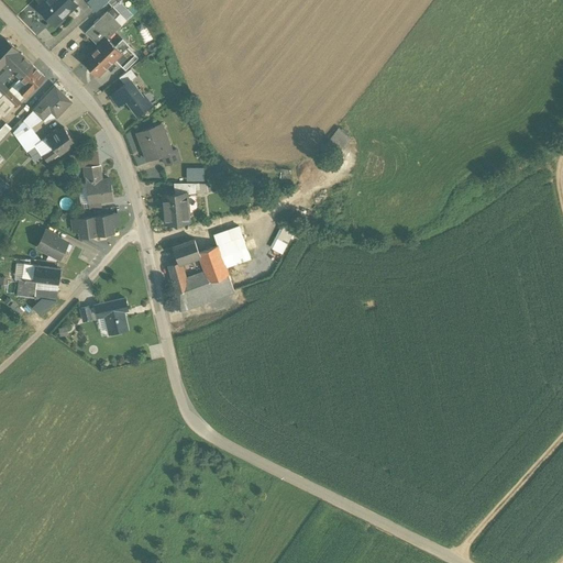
[(43,0),(39,4),(55,22),(66,12),(61,8),(68,0),(43,0)]
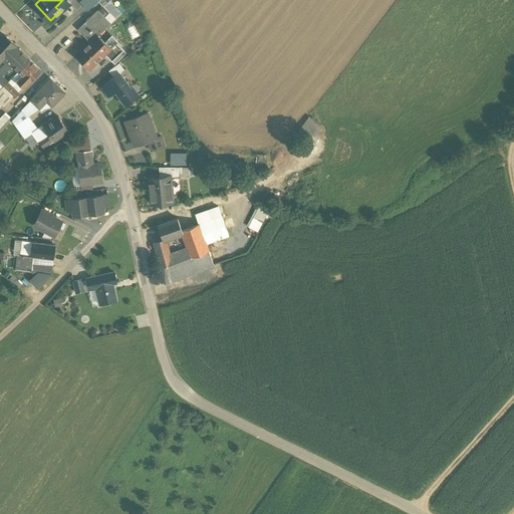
[(98,0),(88,0),(83,5),(88,10),(99,0),(98,0)]
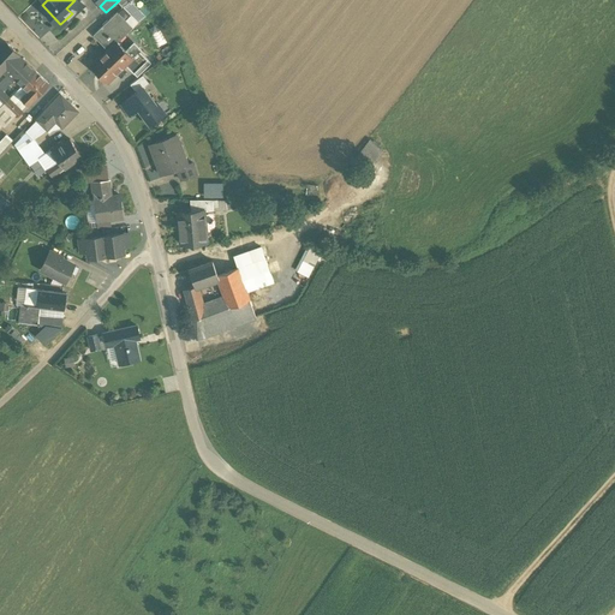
[(34,5),(21,18),(43,41),(57,29),(34,5)]
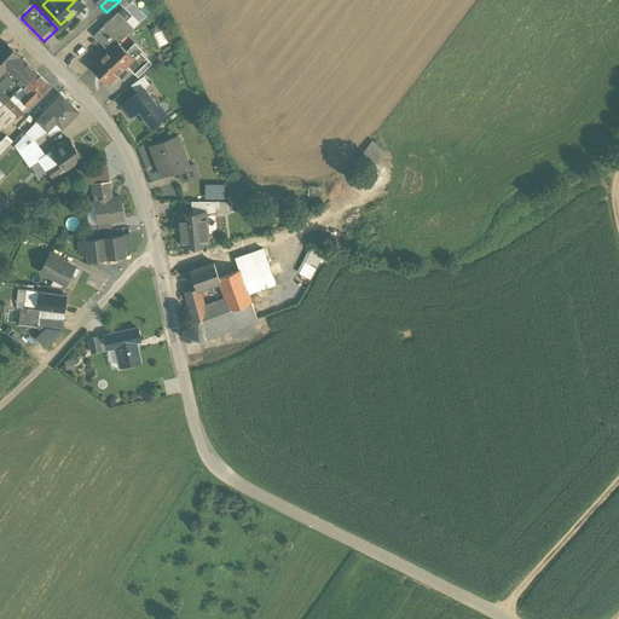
[(119,11),(94,35),(109,51),(117,42),(134,27),(119,11)]
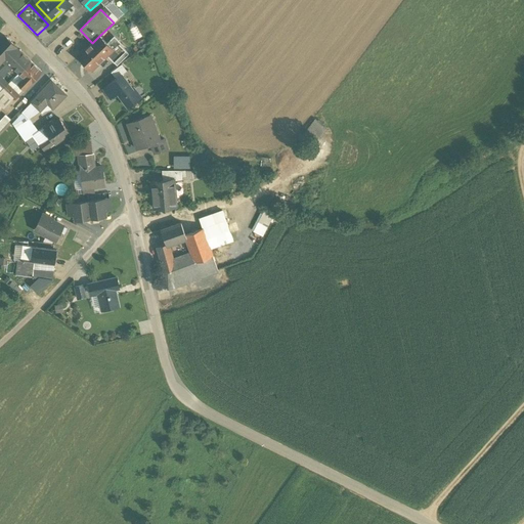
[(5,36),(0,41),(0,61),(1,60),(15,46),(5,36)]
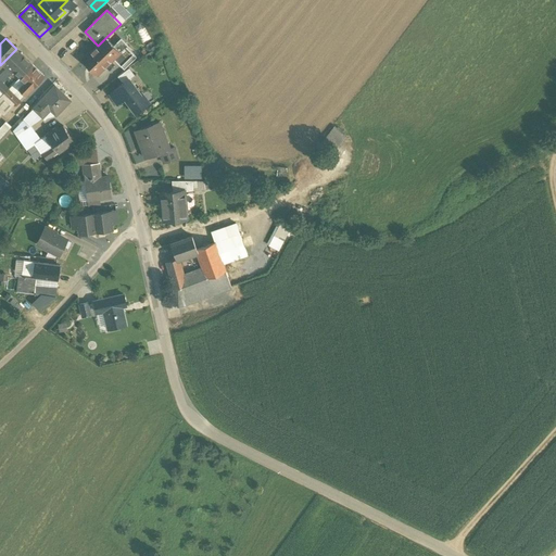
[(114,48),(105,38),(98,46),(84,59),(90,65),(92,64),(99,72),(113,58),(118,52),(114,48)]
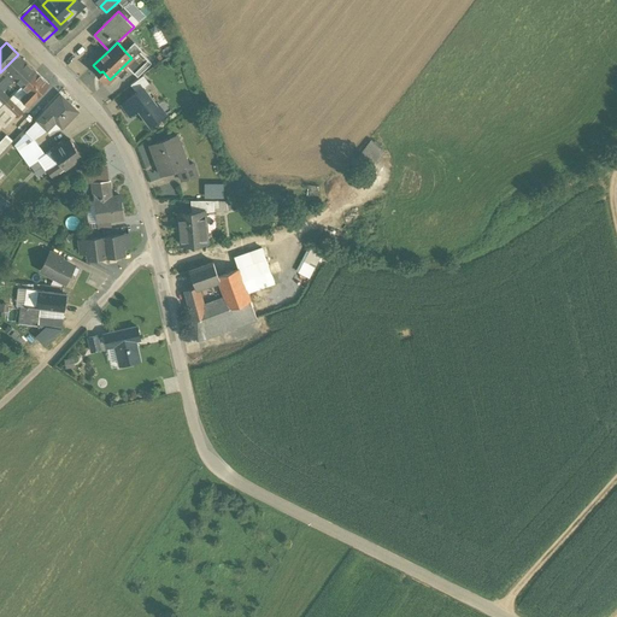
[(151,65),(133,47),(127,53),(131,58),(125,64),(137,78),(151,65)]
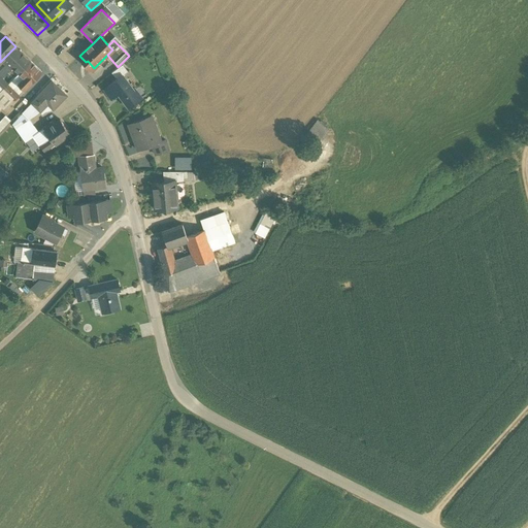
[(15,46),(1,61),(5,65),(6,64),(20,50),(15,46)]
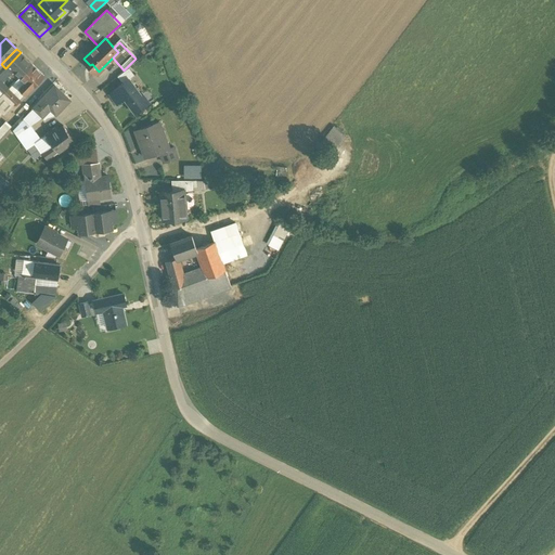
[(21,52),(7,67),(12,73),(14,71),(21,77),(33,64),(21,52)]
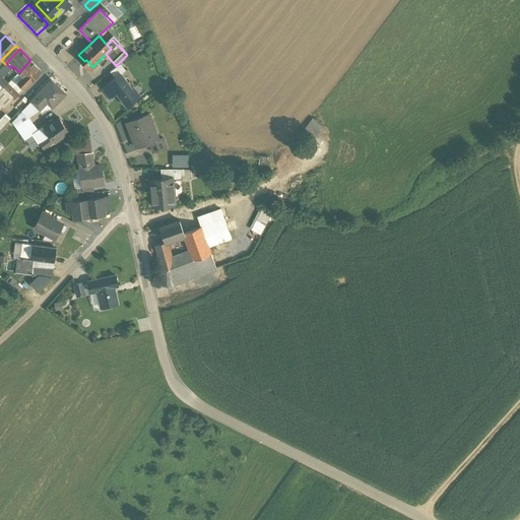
[(42,71),(30,60),(19,72),(23,76),(21,79),(27,85),(42,71)]
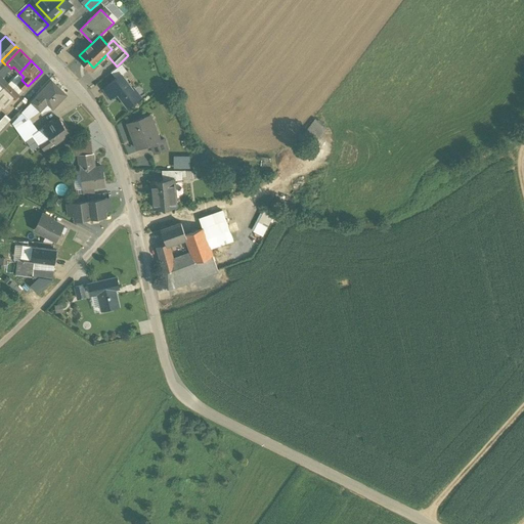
[(121,64),(111,72),(116,78),(122,73),(123,73),(125,72),(121,64)]
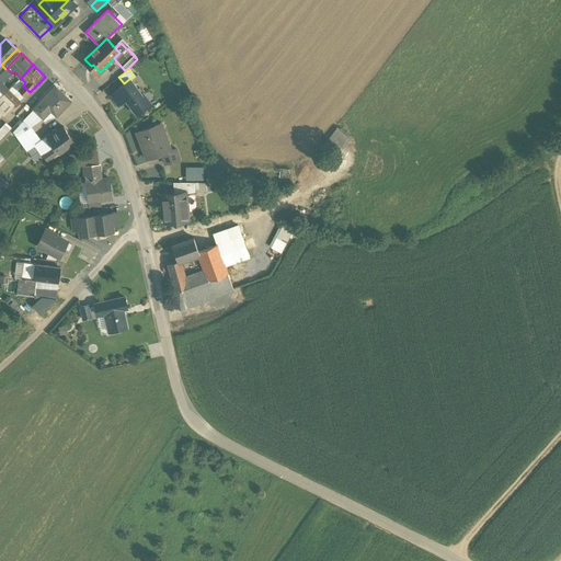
[(124,83),(110,94),(118,105),(126,99),(137,113),(150,103),(132,78),(130,78),(124,83)]
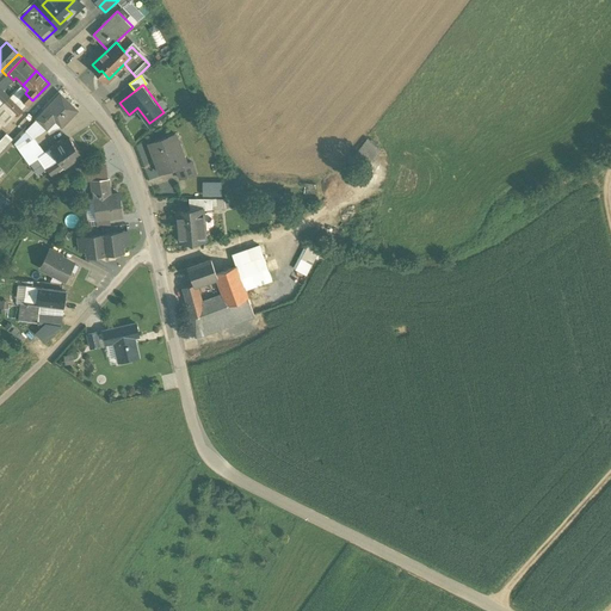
[(61,92),(37,116),(48,127),(56,118),(62,124),(78,109),(61,92)]
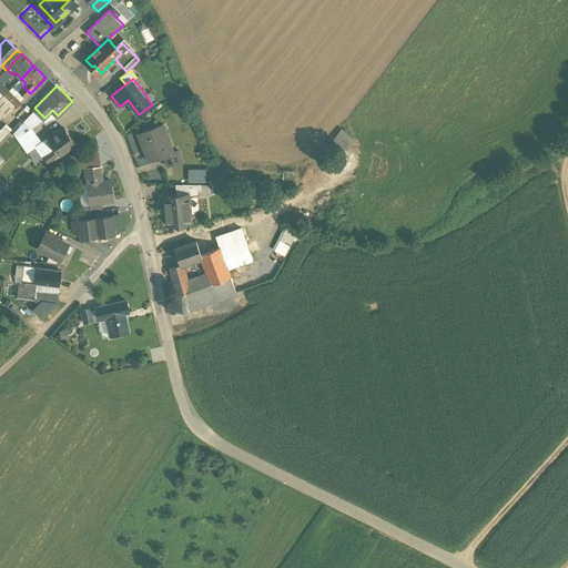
[(21,102),(9,90),(3,95),(16,108),(21,102)]
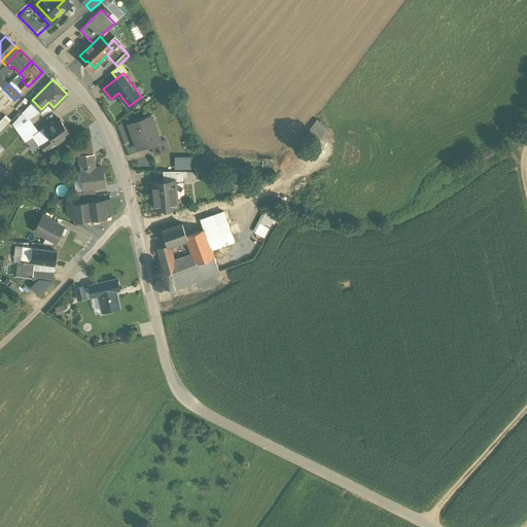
[(151,114),(130,124),(140,149),(153,144),(163,141),(162,140),(151,114)]
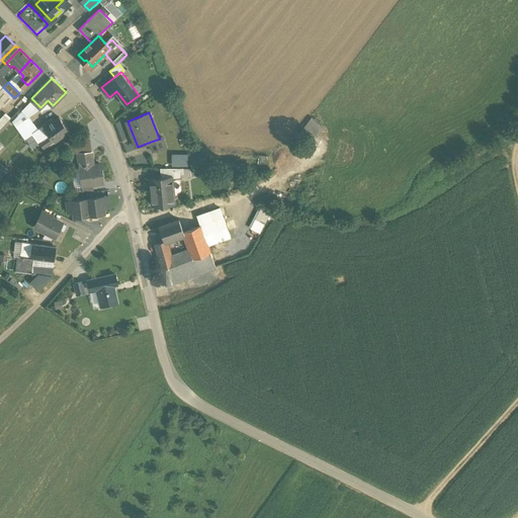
[(0,128),(10,118),(4,113),(0,117),(0,128)]
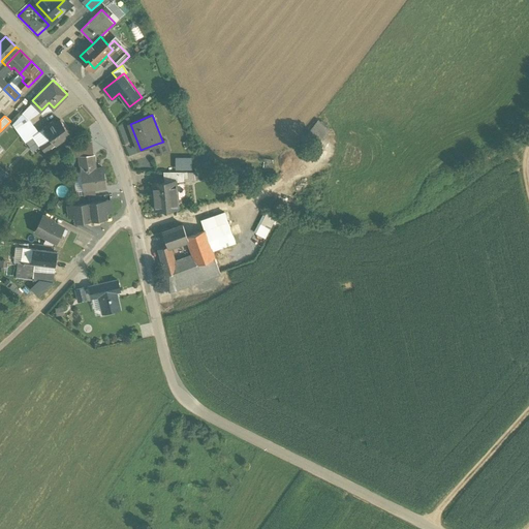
[(28,119),(16,129),(20,134),(33,125),(28,119)]
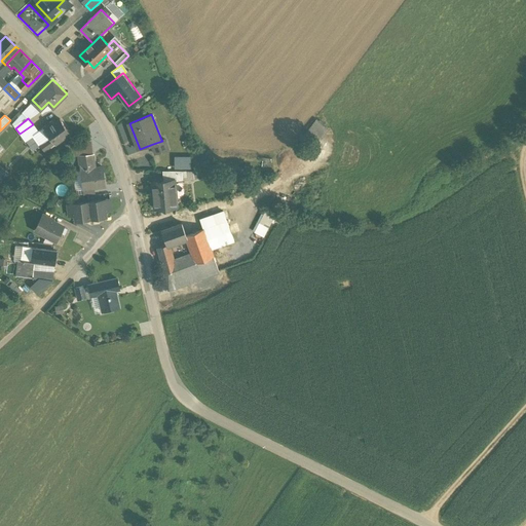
[(60,118),(53,122),(52,120),(43,126),(50,137),(54,143),(55,143),(70,133),(60,118)]
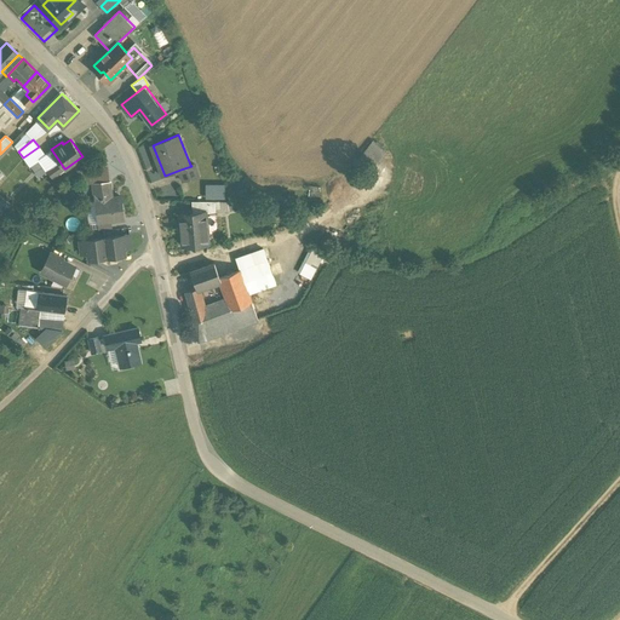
[(39,147),(23,158),(30,165),(39,158),(45,154),(39,147)]
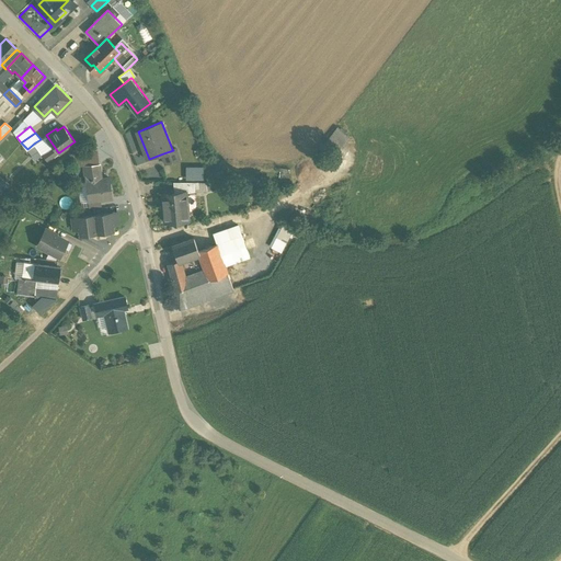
[(41,139),(35,142),(43,152),(54,146),(46,135),(41,139)]
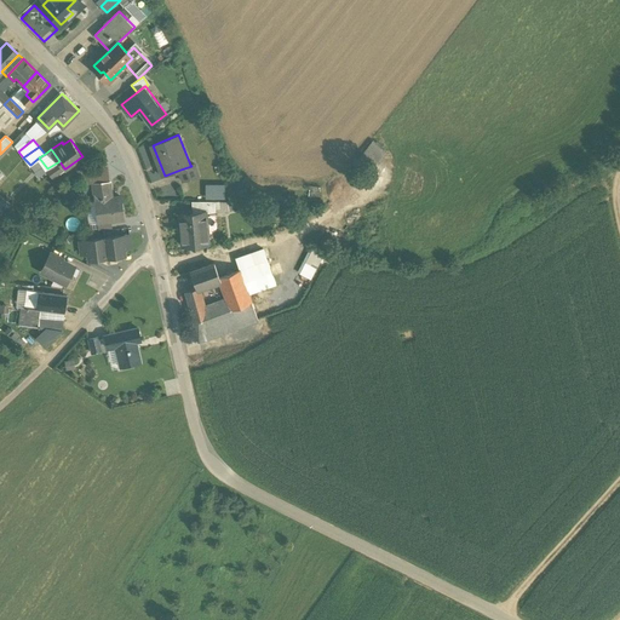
[(47,168),(46,170),(52,177),(64,168),(59,161),(47,168)]
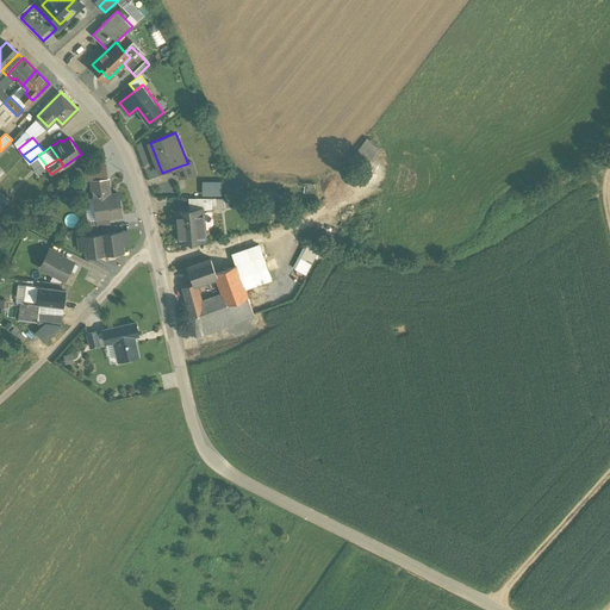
[(188,163),(178,167),(182,178),(195,172),(191,160),(187,162),(188,163)]
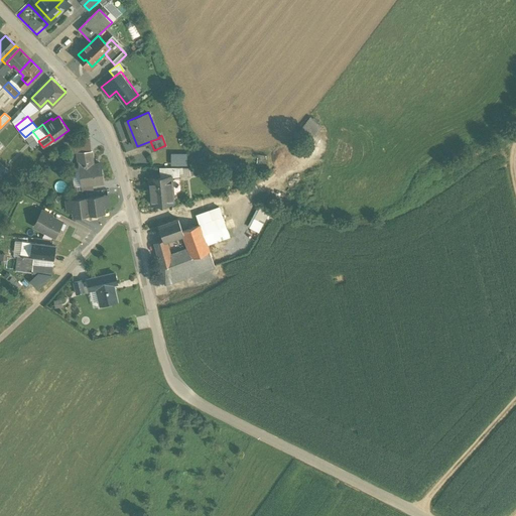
[(77,150),(76,141),(68,141),(69,151),(77,150)]
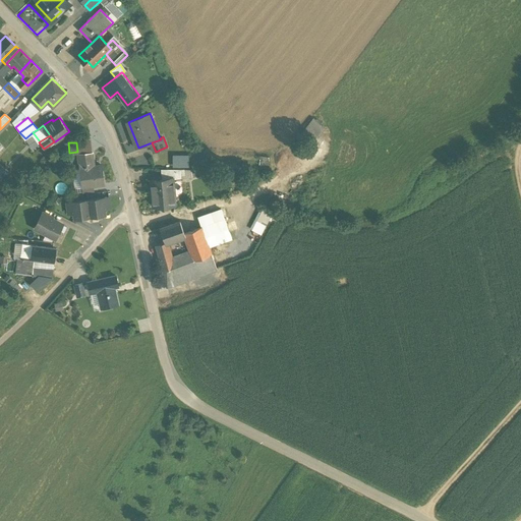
[(80,155),(81,173),(96,171),(94,153),(91,154),(80,155)]
